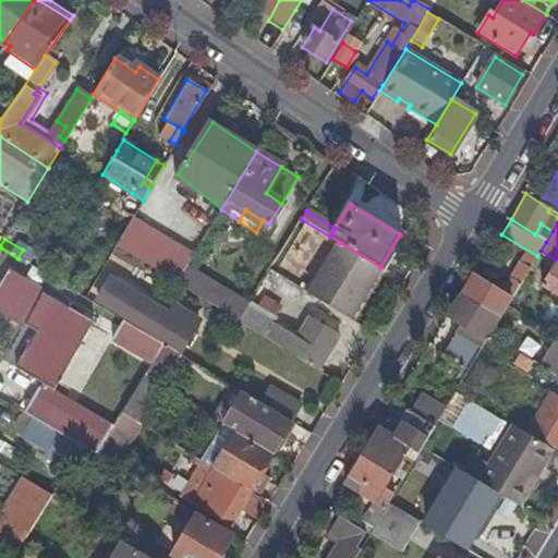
[(341,243),(310,294),(349,318),(380,267),(341,243)]
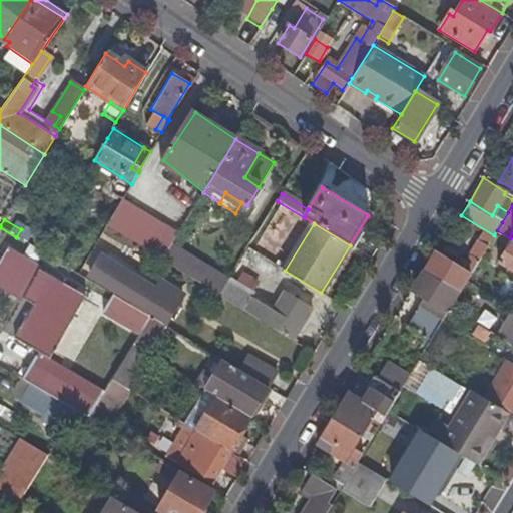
[(130,253),(136,243),(133,242),(106,225),(100,236),(130,253)]
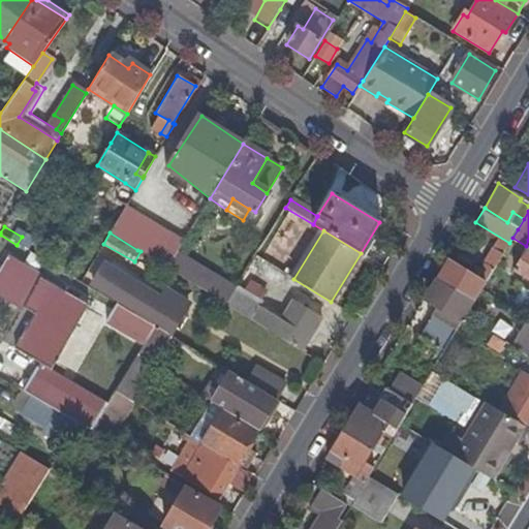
[(498,261),(514,272),(528,248),(512,238),(509,243),(501,255),(498,261)]
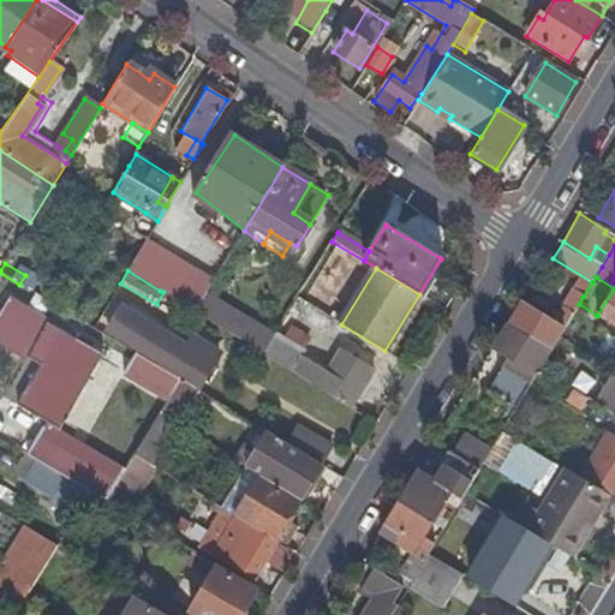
[(614,287),(614,288),(597,316),(614,326),(614,287)]
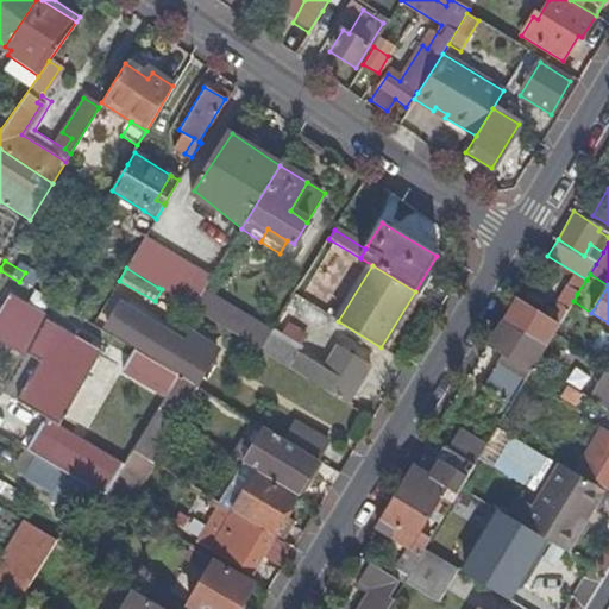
[(516,301),(503,321),(545,346),(552,334),(571,305),(573,301),(577,294),(566,287),(546,320),(516,301)]
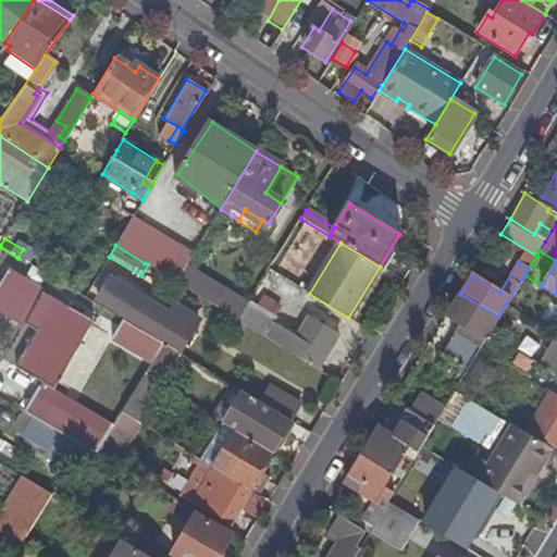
[(5,273),(0,283),(0,308),(35,329),(13,366),(51,388),(91,321),(40,293),(5,273)]
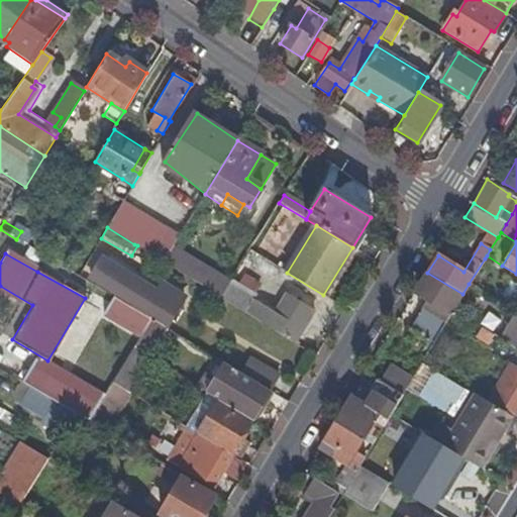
[(80,255),(70,272),(79,277),(88,261),(80,255)]
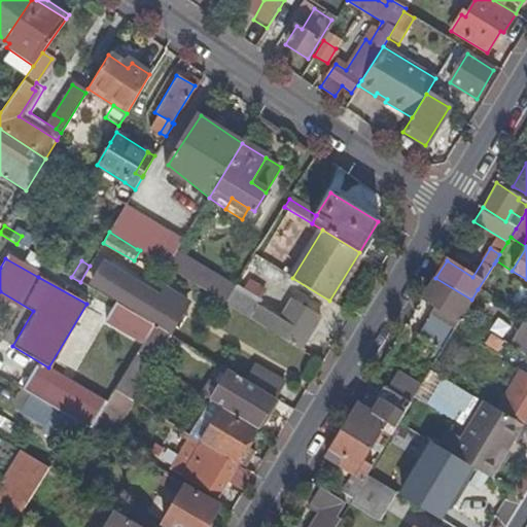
[(168,306),(162,303),(108,271),(96,291),(115,303),(116,301),(170,332),(186,305),(173,296),(170,303),(168,306)]
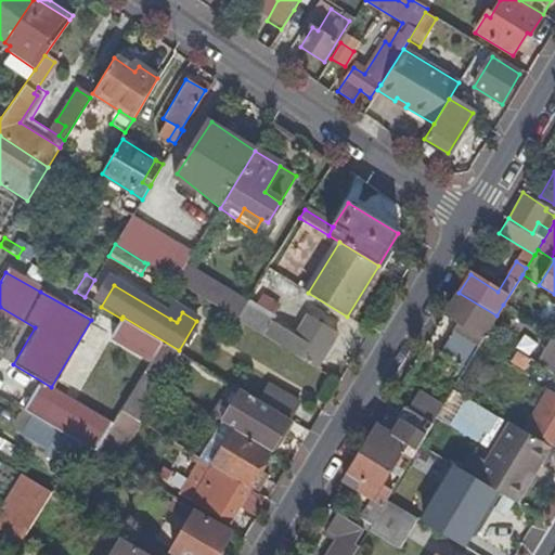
[(441,352),(466,366),(487,333),(497,315),(459,293),(446,312),(460,321),(441,352)]
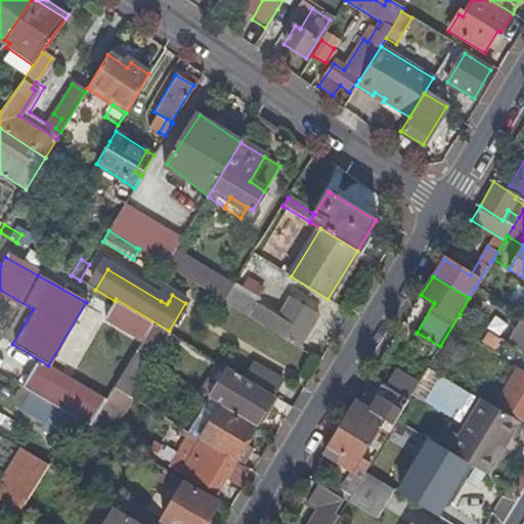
[(242,294),(232,289),(224,301),(234,307),(242,294)]
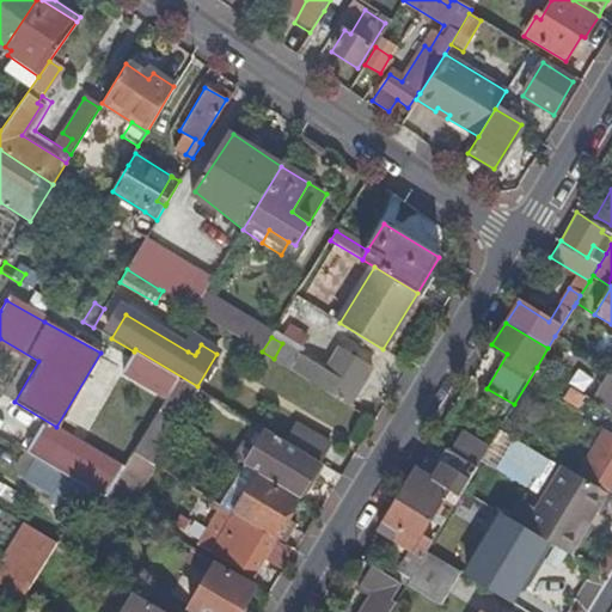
[(326,369),(282,343),(274,359),(350,407),(374,368),(341,348),(326,369)]
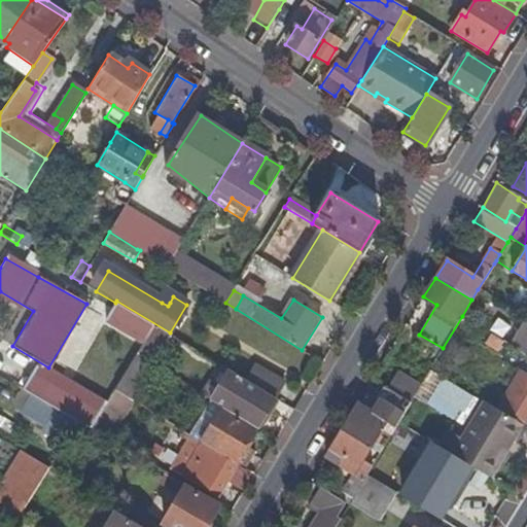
[(106,320),(144,344),(154,326),(116,304),(106,320)]
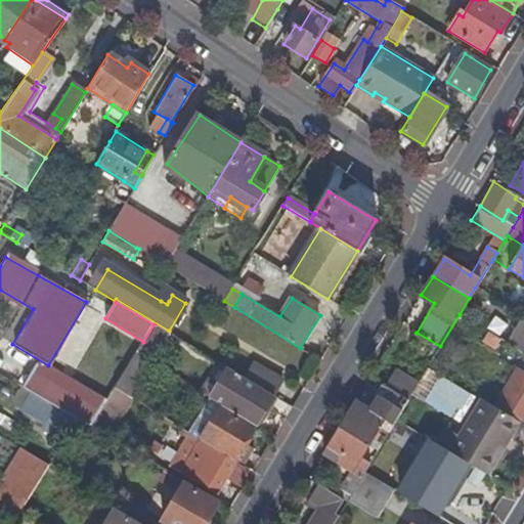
[(523,316),(521,315),(506,342),(523,352),(523,316)]
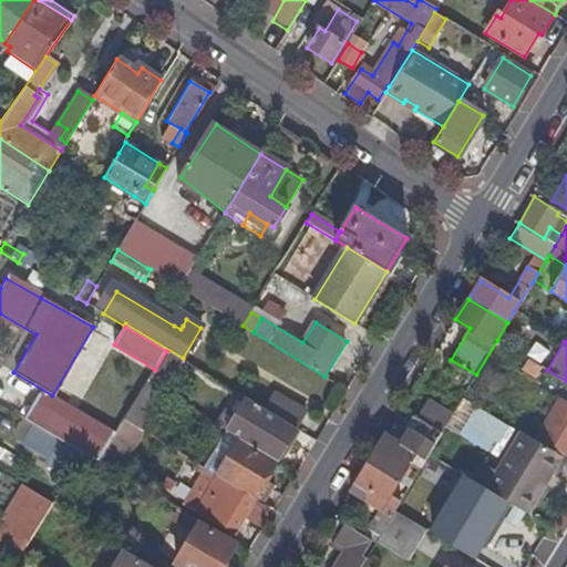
[(537,373),(542,367),(511,348),(506,356),(537,373)]
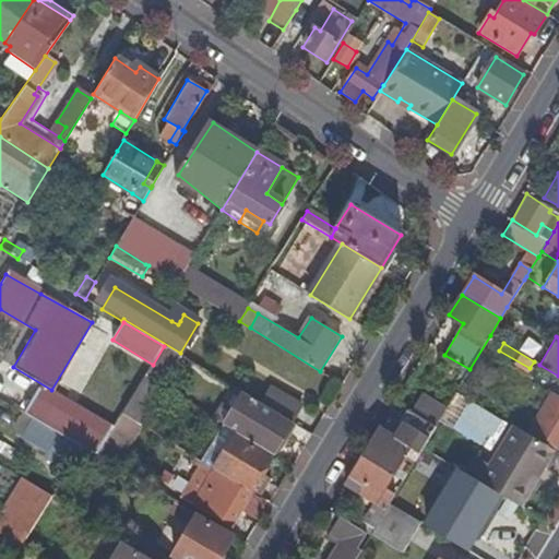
[(166,376),(179,355),(164,346),(153,365),(152,367),(166,376)]
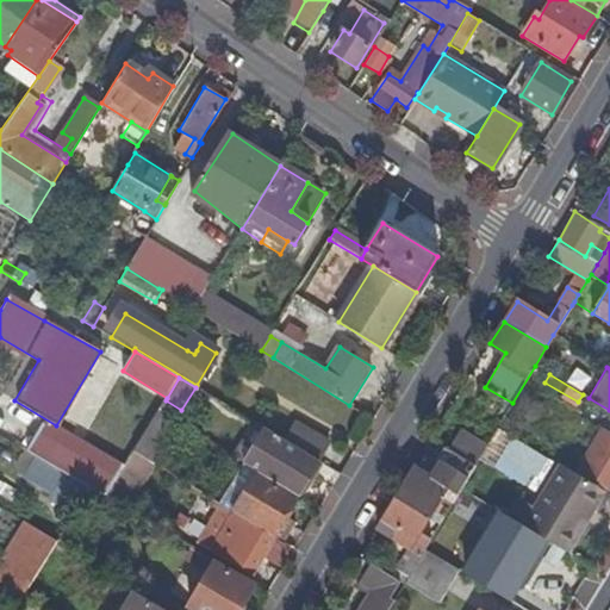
[(43,424),(26,452),(89,489),(105,496),(120,471),(43,424)]
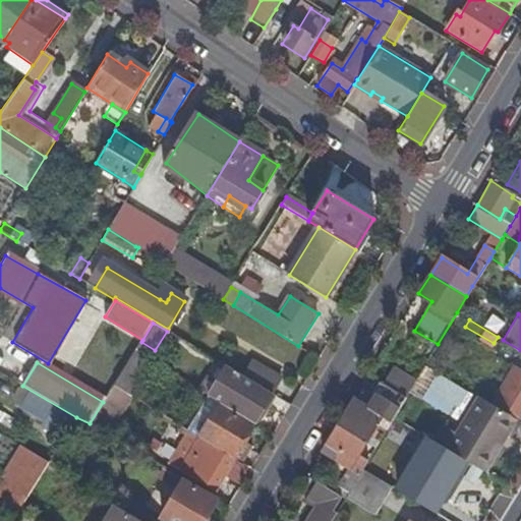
[(256,420),(273,394),(271,393),(243,377),(220,362),(211,378),(208,375),(198,390),(220,403),(224,405),(226,402),(256,420)]
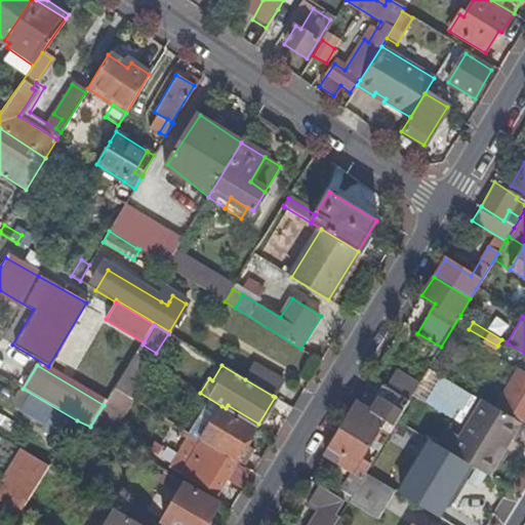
[(253,365),(245,379),(273,396),(281,381),(253,365)]
